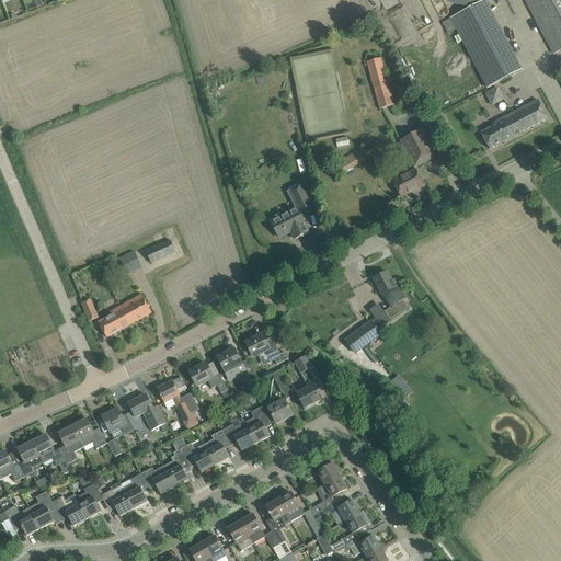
[(560,0),(525,0),(553,54),(560,49),(560,0)]
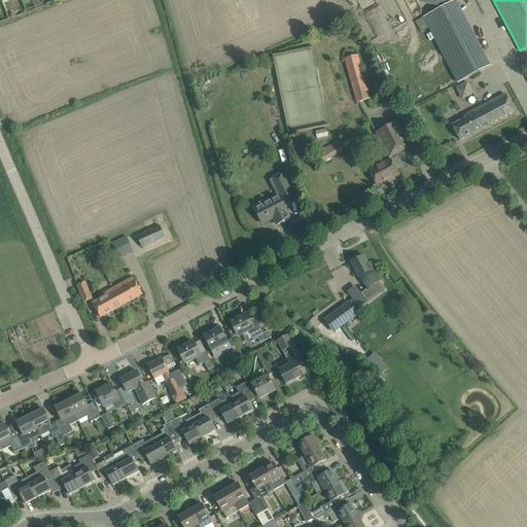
[(465,71),(487,60),(460,8),(431,23),(447,53),(454,49),(465,71)]
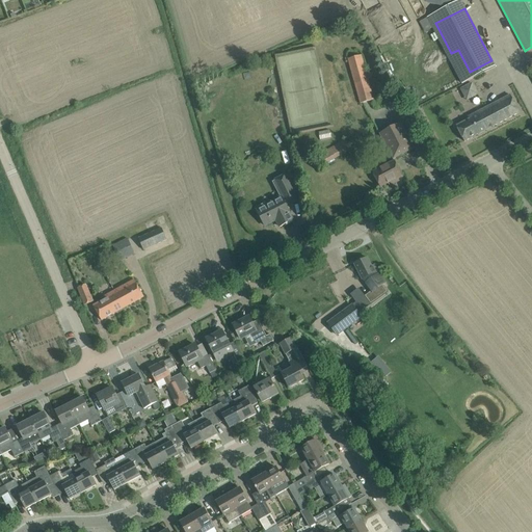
[(347,59),(360,103),(373,100),(361,56),(347,59)]
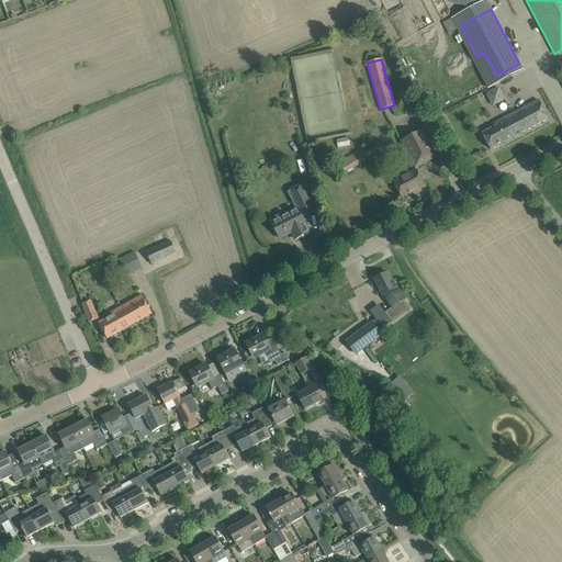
[(492,82),(476,90),(495,126),(482,133),(491,149),(549,120),(539,101),(502,121),(496,111),(505,107),(492,82)]
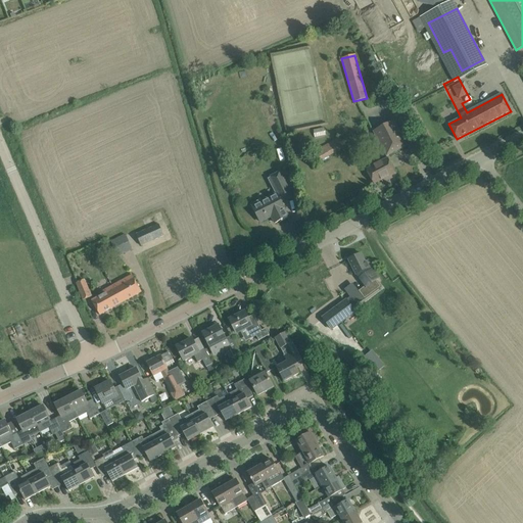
[(373,132),(386,156),(407,146),(392,121),(379,128),(372,115),(354,125),(362,138),(373,132)]
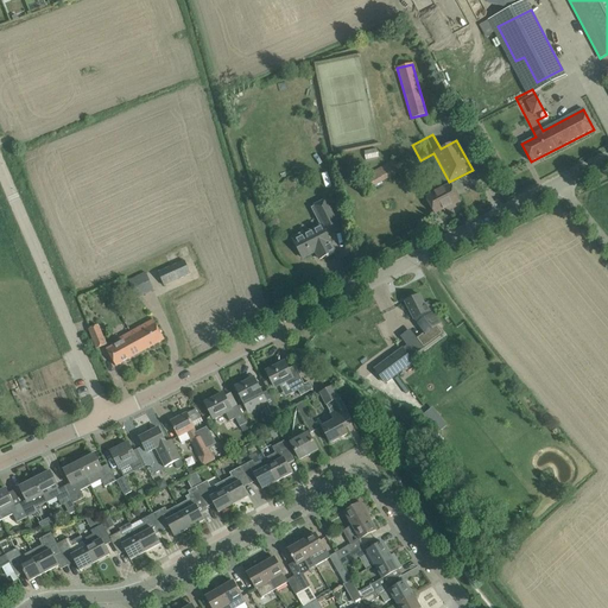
[(365,176),(371,188),(400,173),(393,162),(365,176)]
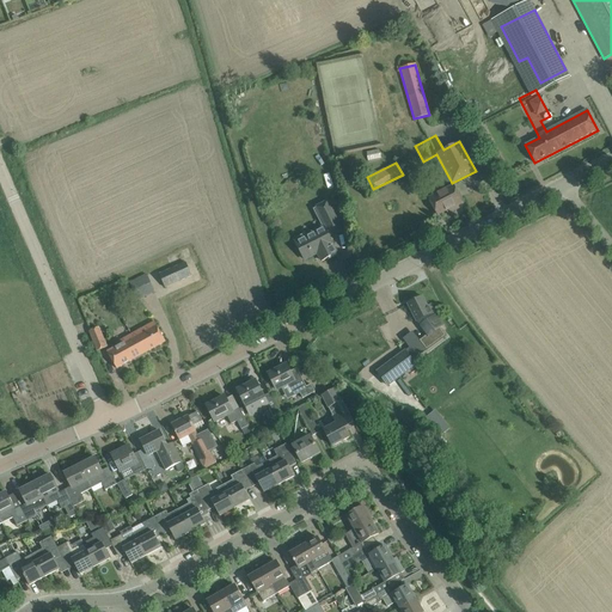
[(464,206),(453,185),(428,199),(438,216),(446,212),(447,214),(464,206)]
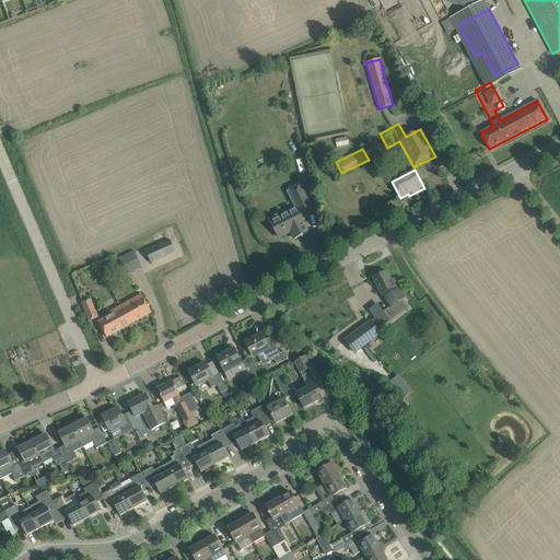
[(271,221),(270,222),(278,238),(287,233),(290,231),(294,240),(301,236),(301,237),(308,234),(307,232),(304,224),(301,217),(313,210),(300,185),(299,185),(299,186),(302,191),(293,197),(299,207),(278,218),(277,216),(270,219),(271,221)]
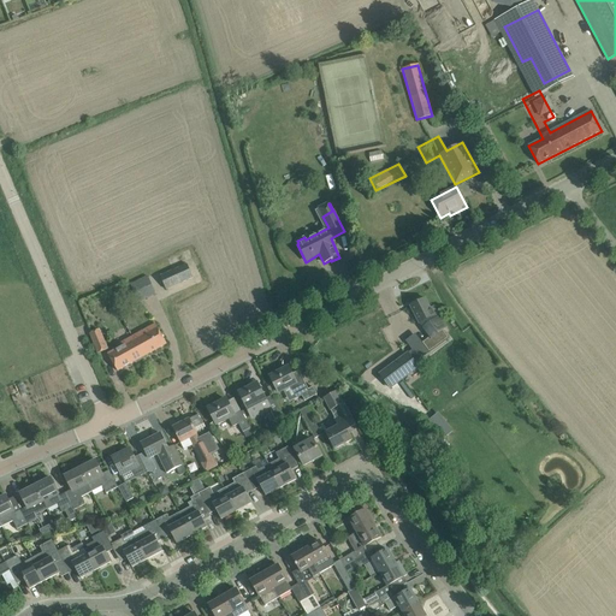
[(160,277),(165,290),(193,278),(187,265),(160,277)]
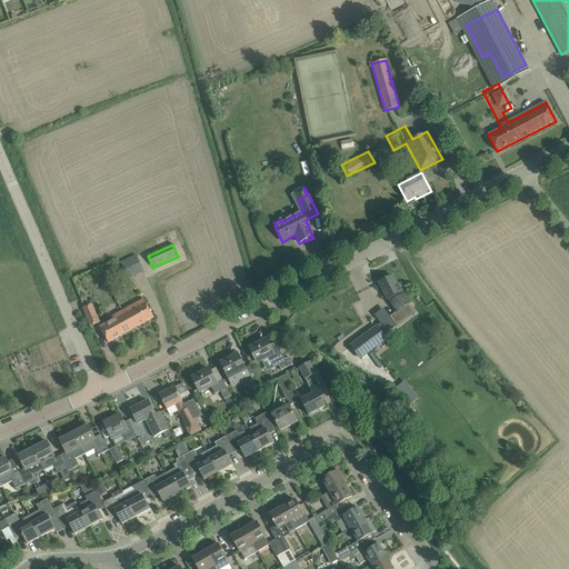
[(120,263),(127,279),(143,272),(137,256),(120,263)]
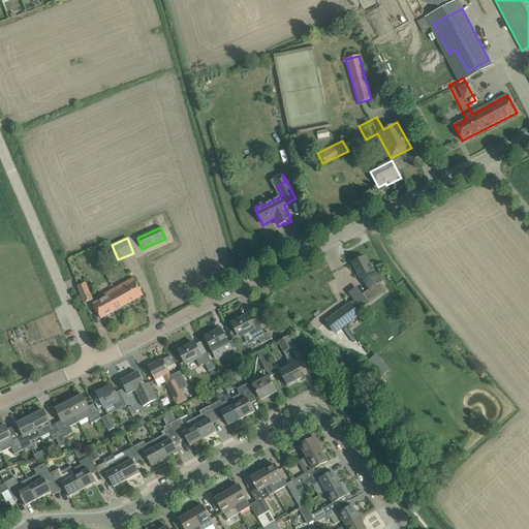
[(364,256),(352,262),(363,282),(368,289),(363,294),(369,303),(385,290),(379,283),(382,280),(375,271),(371,263),(369,266),(364,256)]
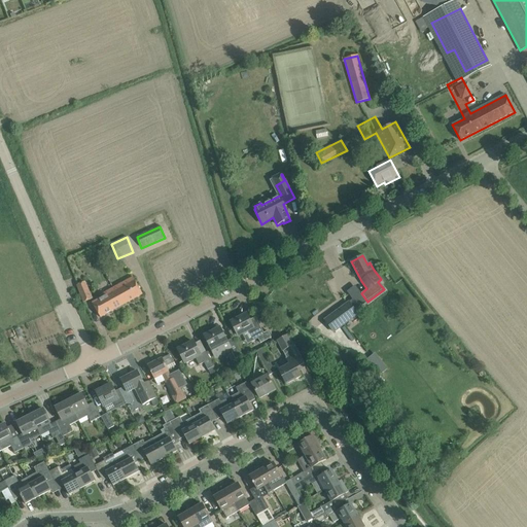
[(142,294),(137,286),(133,278),(113,288),(117,295),(118,295),(124,305),(142,294)]
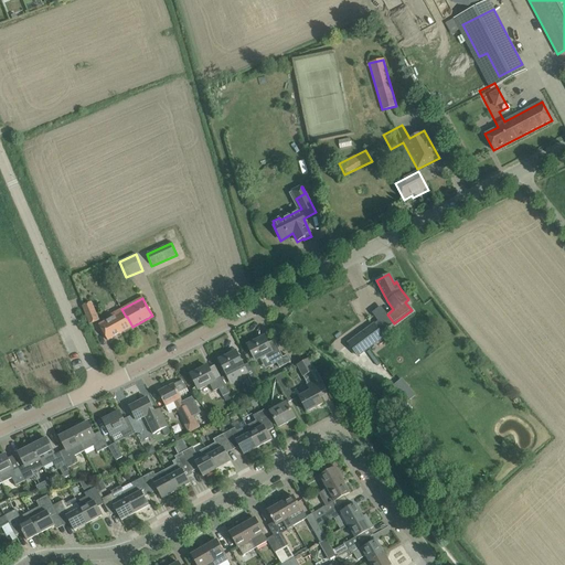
[(91,302),(83,306),(89,324),(98,321),(91,302)]
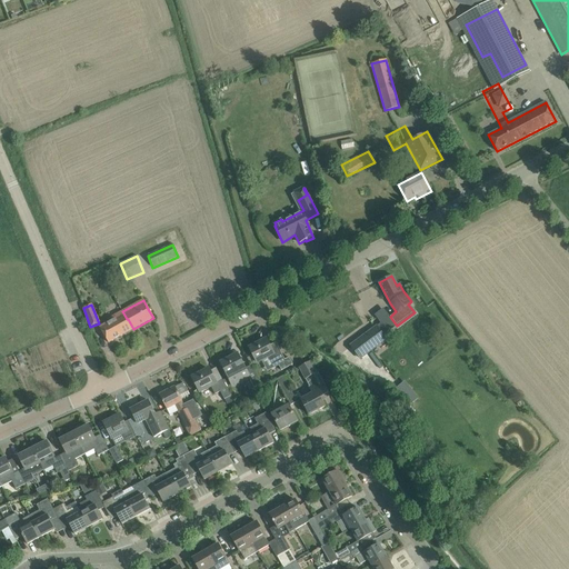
[(100,328),(102,333),(108,343),(133,329),(128,319),(127,319),(122,311),(111,318),(112,320),(100,328)]
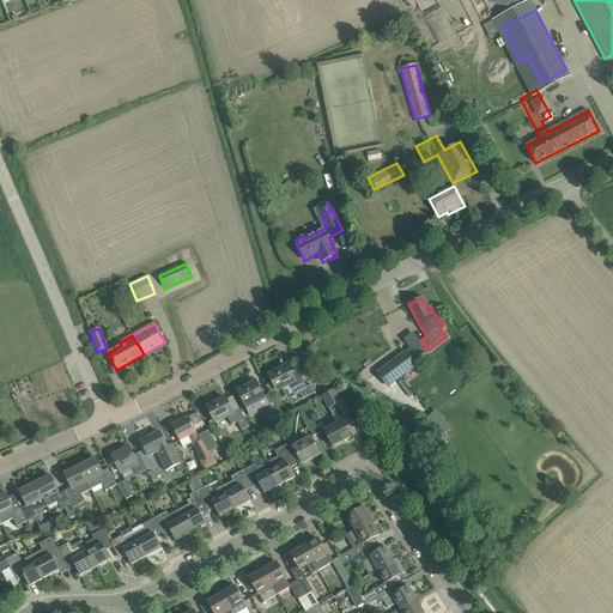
[(406,352),(378,374),(389,387),(417,365),(406,352)]
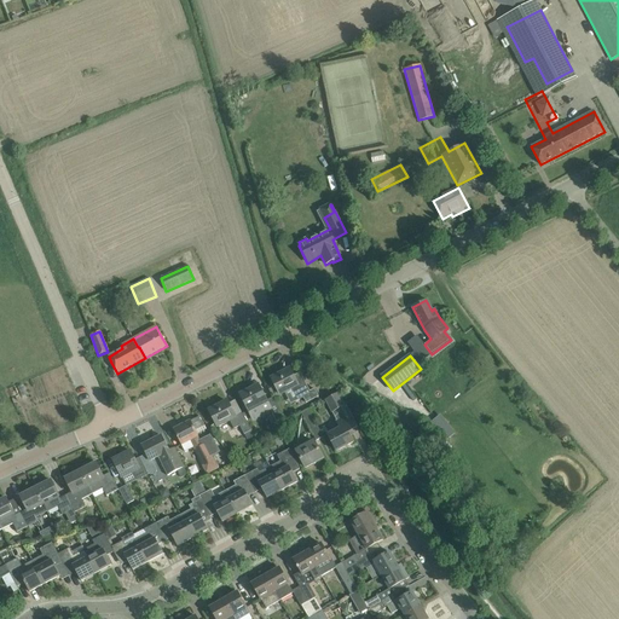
[(293,376),(289,370),(271,380),(273,383),(267,386),(272,394),(277,392),(279,394),(291,388),(295,398),(301,394),(306,404),(318,397),(314,389),(310,392),(300,374),(293,376)]
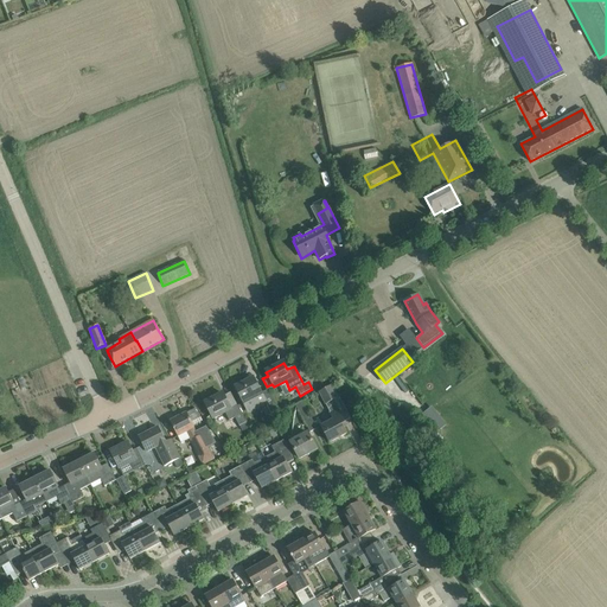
[(264,403),(269,411),(276,408),(269,395),(263,398),(254,378),(235,388),(244,406),(248,413),(259,407),(257,407),(264,403)]
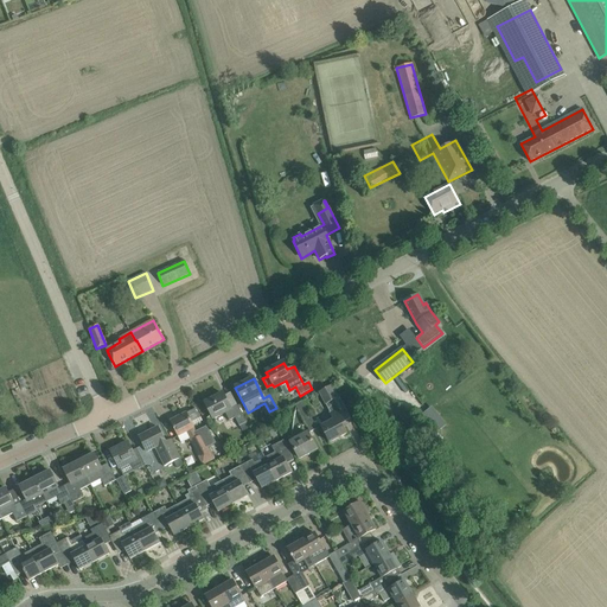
[(332,385),(318,394),(325,406),(328,413),(332,420),(320,427),(325,435),(330,443),(346,434),(342,426),(345,425),(343,422),(349,419),(339,398),(338,398),(332,385)]
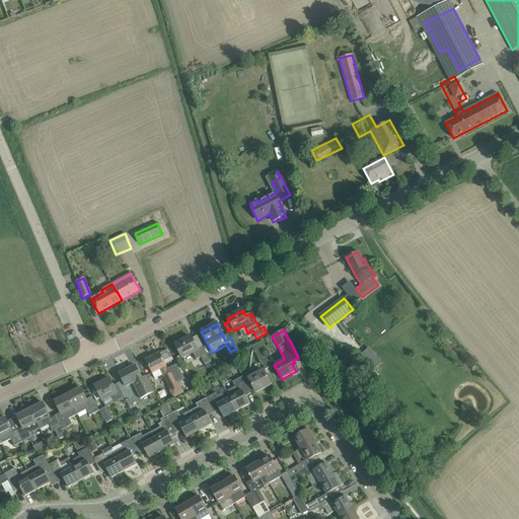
[(213,367),(210,362),(204,350),(199,353),(191,337),(175,345),(181,358),(193,353),(197,361),(201,358),(205,365),(205,364),(207,369),(213,367)]
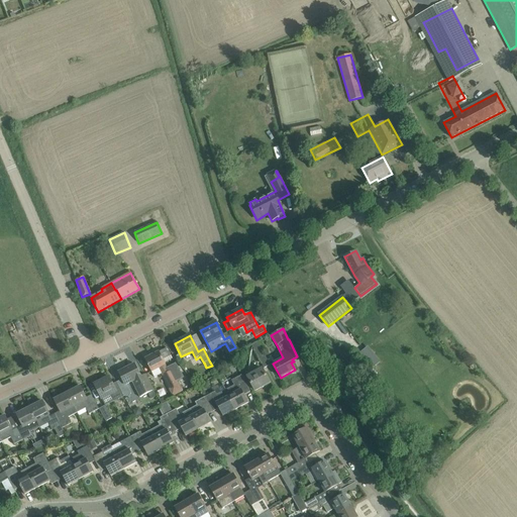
[(257,342),(251,345),(264,369),(270,365),(257,342)]
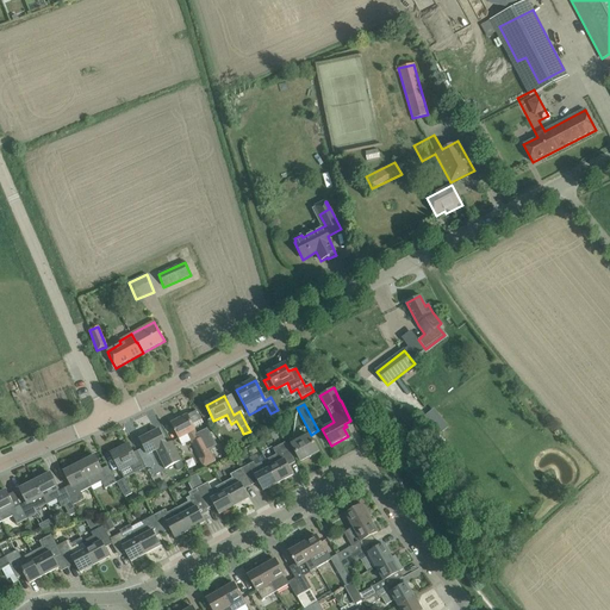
[(170,424),(176,434),(179,440),(187,435),(191,443),(204,468),(216,464),(200,431),(197,434),(187,415),(170,424)]
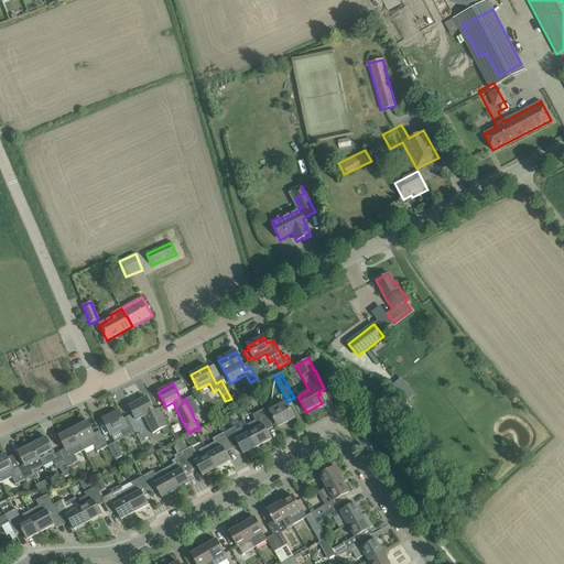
[(152,434),(162,430),(164,435),(171,432),(167,426),(159,409),(153,411),(147,398),(129,407),(136,421),(143,416),(152,434)]
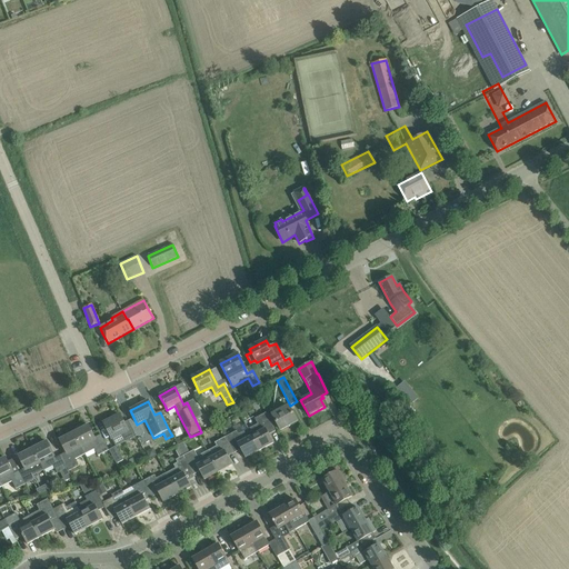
[(297,422),(291,412),(288,406),(272,415),(280,431),(290,426),(289,425),(296,421),(296,422),(297,422)]
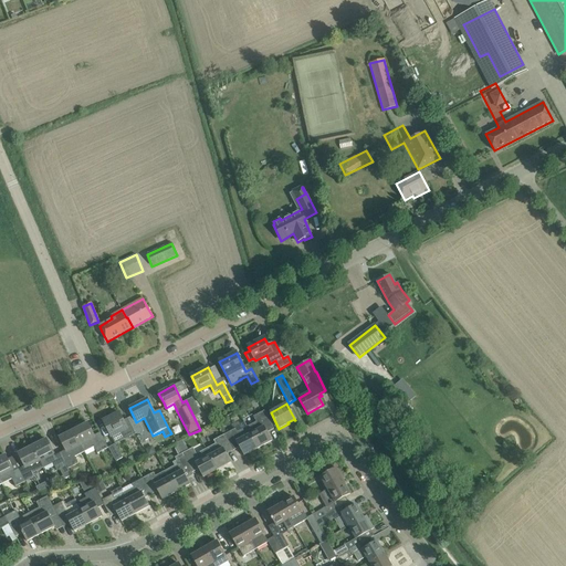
[(257,422),(247,428),(258,449),(272,441),(265,429),(272,426),(264,411),(253,417),(257,422)]
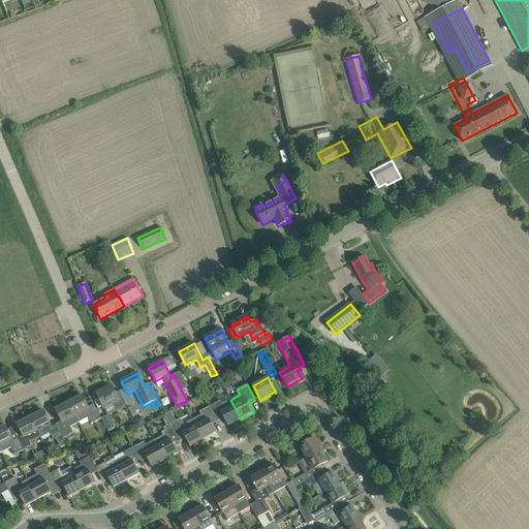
[(96,394),(104,409),(114,405),(118,412),(127,407),(119,392),(115,394),(112,386),(96,394)]
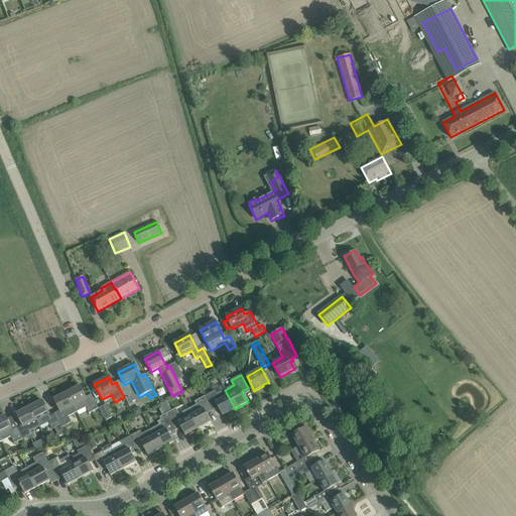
[(121,389),(125,395),(125,396),(129,397),(131,391),(128,385),(127,386),(121,389)]
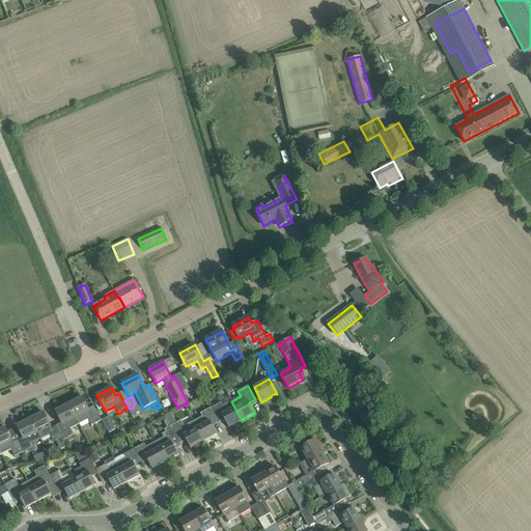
[(82,397),(68,404),(79,424),(88,420),(91,426),(101,421),(93,407),(88,409),(82,397)]
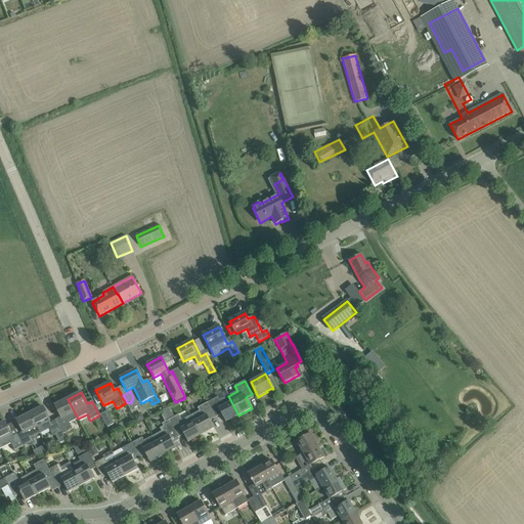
[(226,422),(238,416),(228,396),(219,400),(218,397),(208,402),(214,415),(220,410),(226,422)]
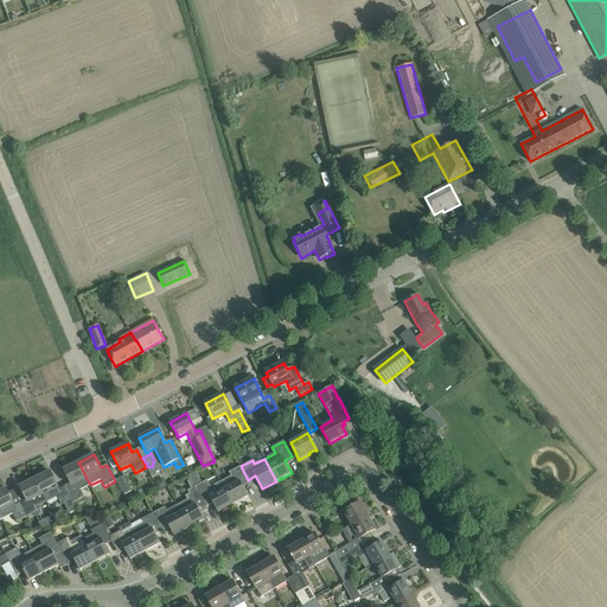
[(80,491),(90,485),(78,462),(64,470),(70,484),(64,486),(72,503),(83,497),(80,491)]
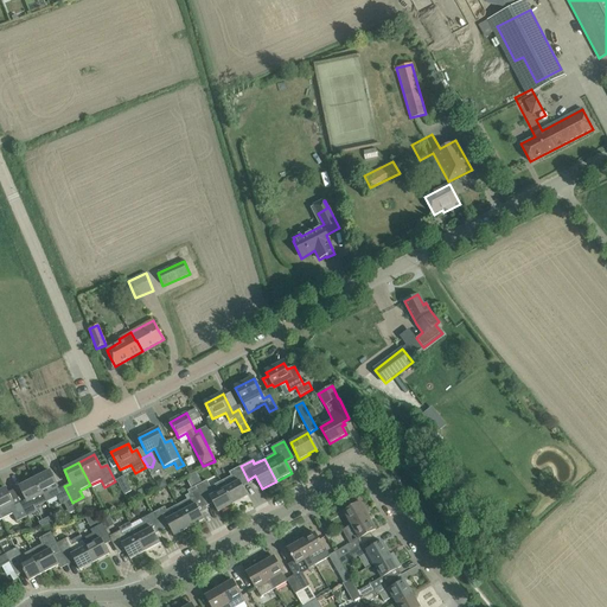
[(231,477),(221,483),(232,505),(248,497),(241,484),(248,480),(241,466),(229,473),(231,477)]
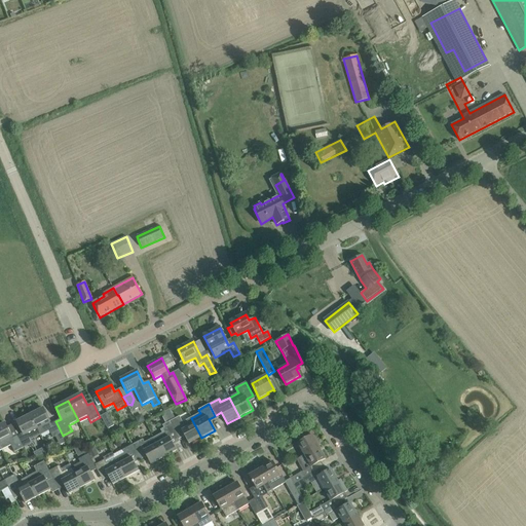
[(54,441),(63,436),(55,421),(50,424),(43,409),(30,415),(39,435),(48,429),(54,441)]
